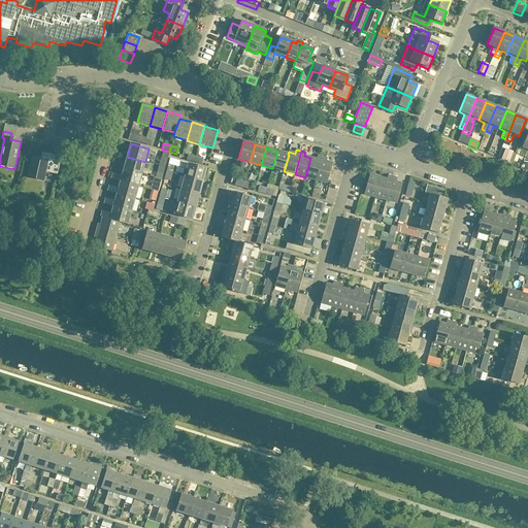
[(275,174),(276,169),(284,171),(289,155),(288,154),(277,152),(272,168),(271,168),(270,173),(275,174)]
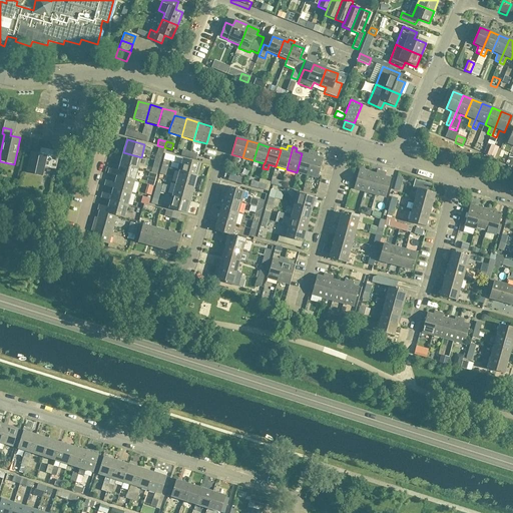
[(158,148),(157,154),(155,161),(160,162),(164,150),(158,148)]
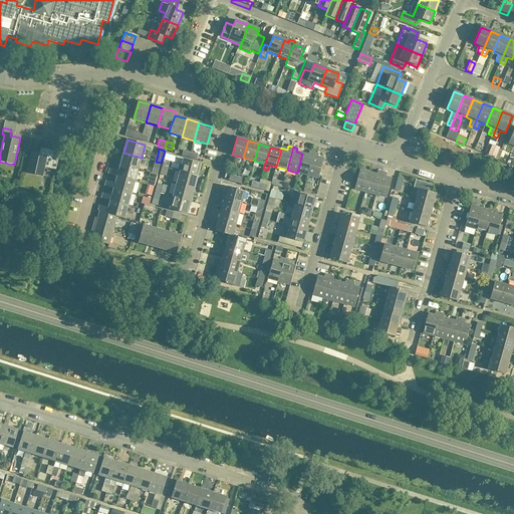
[(50,170),(53,152),(42,150),(40,151),(39,157),(32,155),(27,174),(42,177),(43,168),(50,170)]
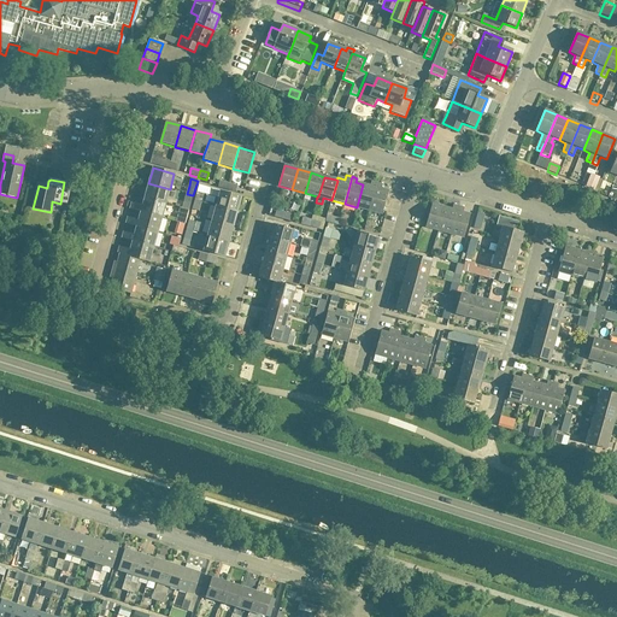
[(363,184),(357,207),(369,211),(377,183),(371,182),(370,186),(363,184)]
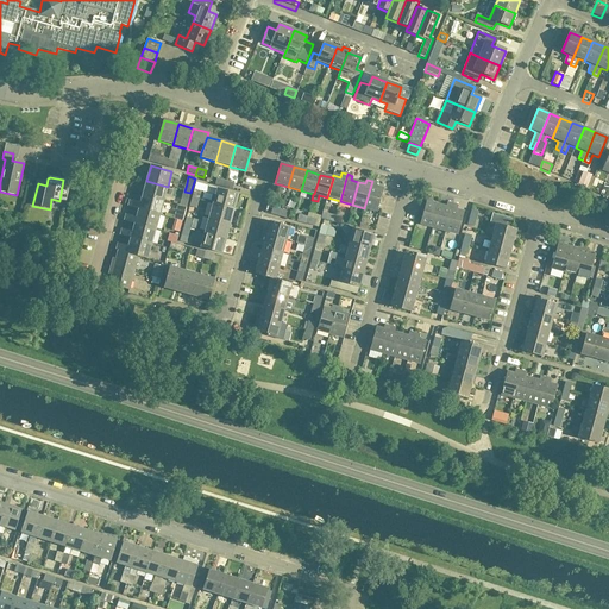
[(143,195),(163,201),(168,187),(146,181),(143,195)]
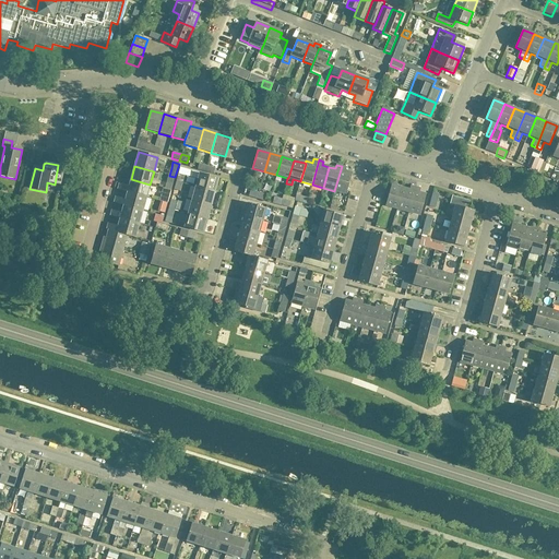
[(342,166),(334,191),(346,194),(352,174),(345,171),(346,167),(342,166)]
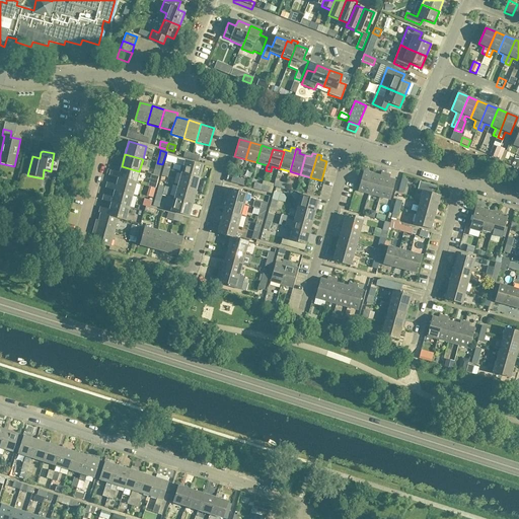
[(181,174),(199,179),(203,166),(186,161),(181,174)]
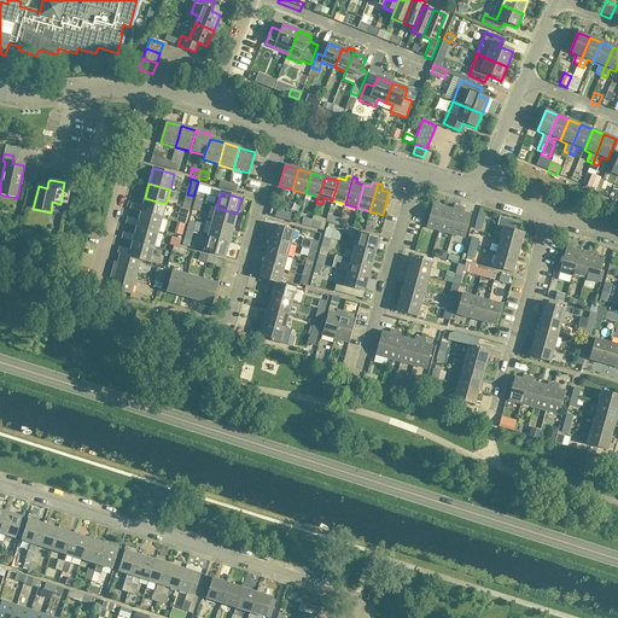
[(140,213),(162,219),(165,204),(145,198),(143,207),(132,204),(130,210),(140,213)]
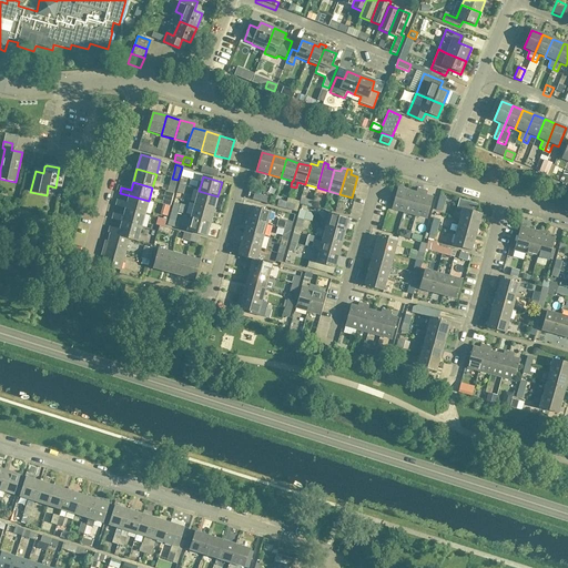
[(404,213),(409,192),(404,190),(405,185),(399,184),(392,210),(404,213)]
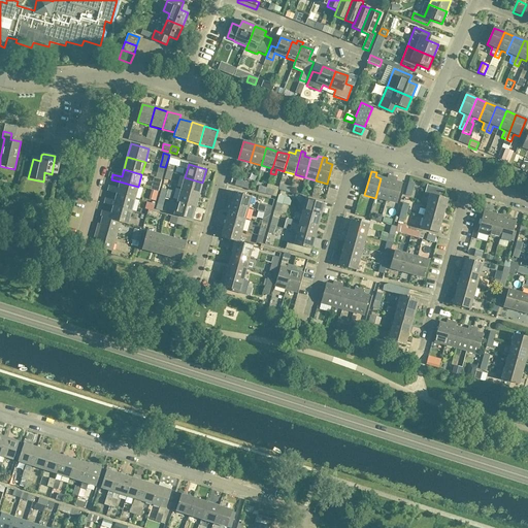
[(386,201),(393,177),(388,176),(387,179),(381,178),(375,198),(386,201)]
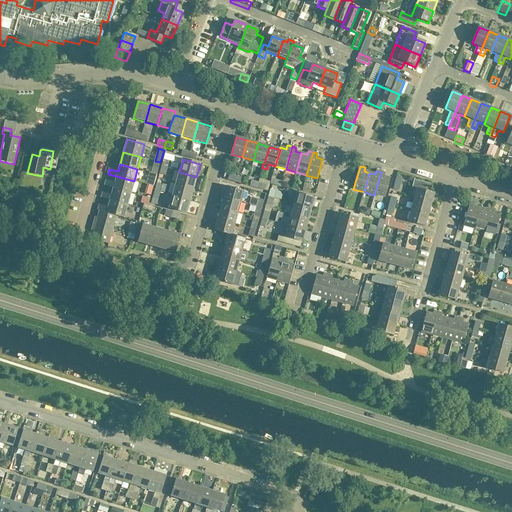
[(196,177),(179,172),(175,184),(193,189),(196,177)]
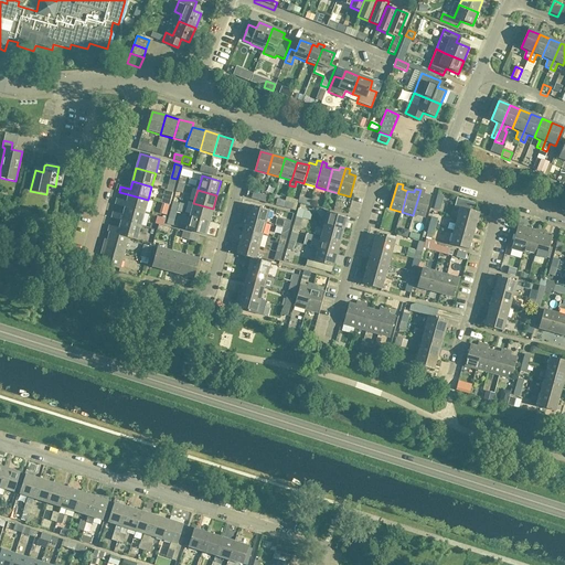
[(420,190),(413,215),(425,219),(430,196),(425,195),(426,191),(420,190)]
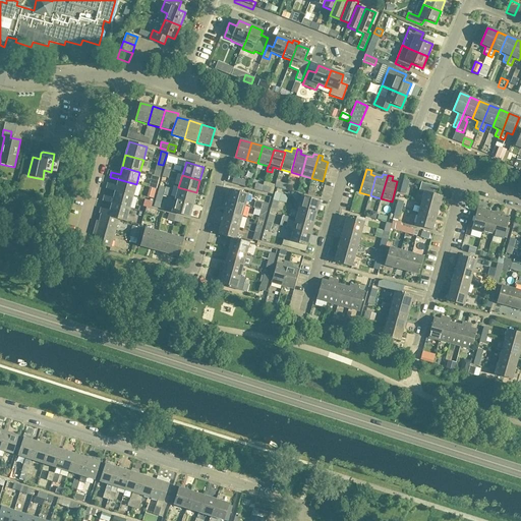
[(233,177),(231,184),(239,186),(241,180),(235,178),(233,177)]
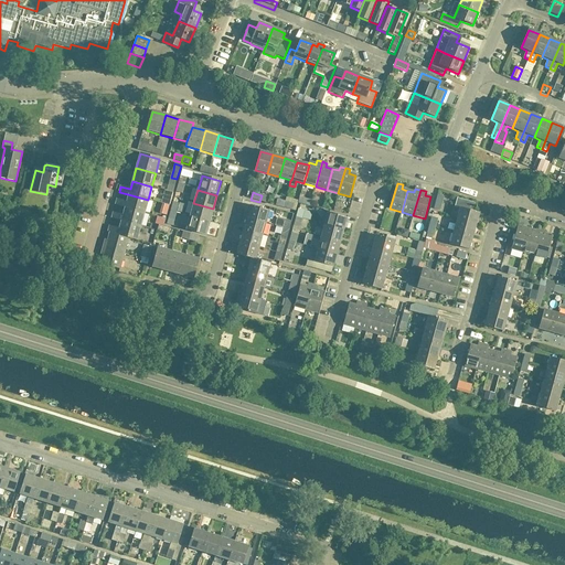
[(116,205),(125,208),(144,213),(148,200),(128,194),(126,202),(117,200),(116,205)]
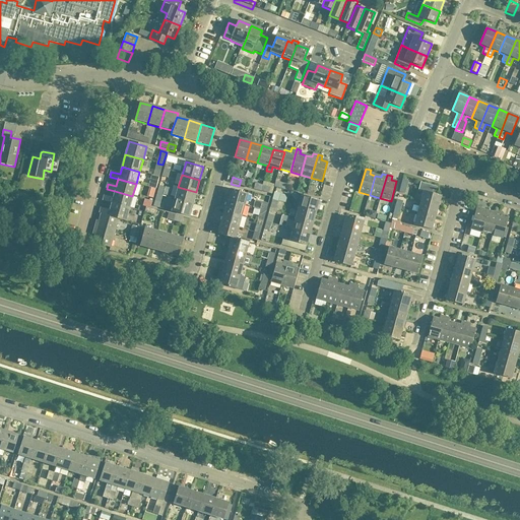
[(241,180),(239,186),(246,188),(248,182),(241,180)]
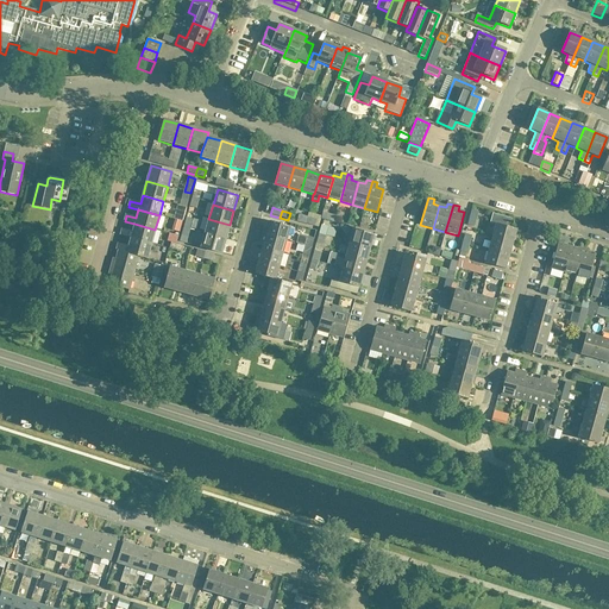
[(473,227),(478,213),(470,211),(469,217),(466,226),(473,227)]
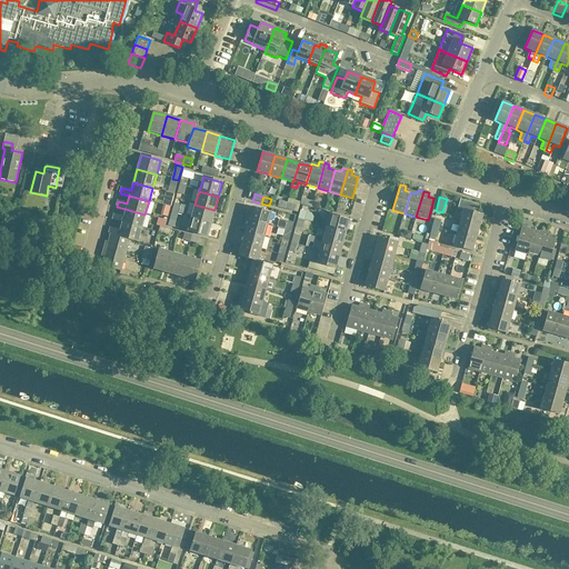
[(165,199),(162,207),(169,209),(171,201),(165,199)]
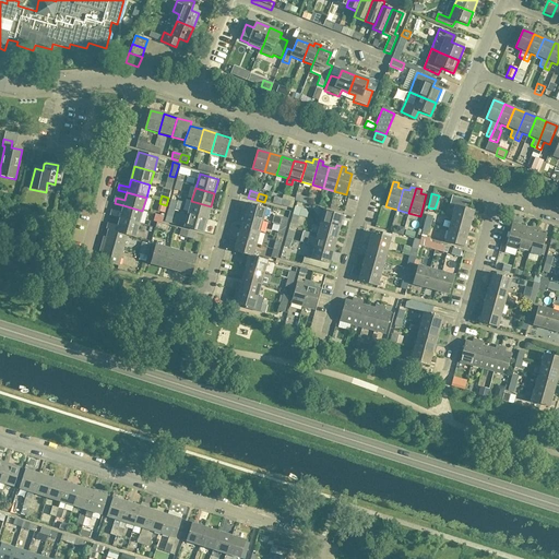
[(281,206),(283,200),(273,197),(272,204),(281,206)]
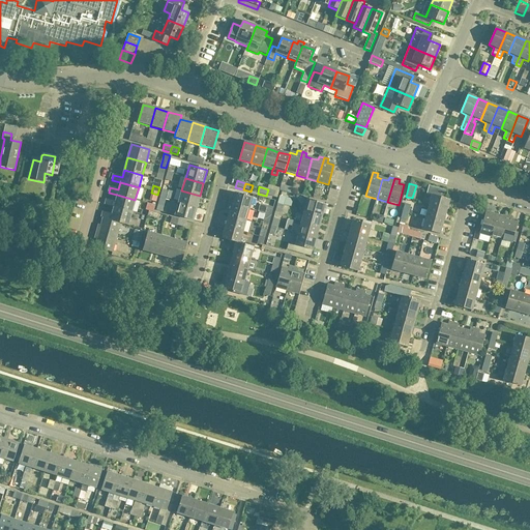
[(429,207),(446,211),(449,200),(444,199),(446,192),(429,186),(427,196),(432,197),(429,207)]
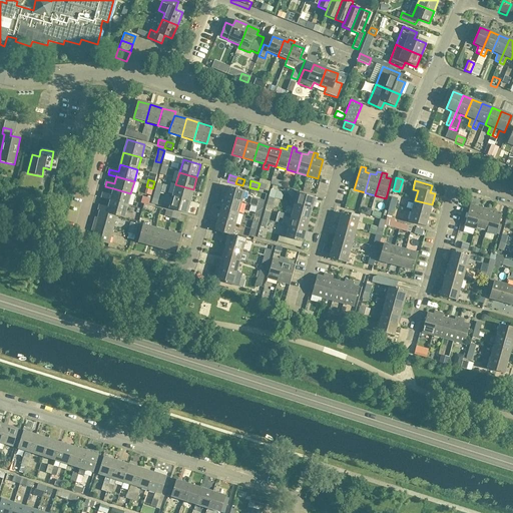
[(261,181),(261,183),(260,183),(258,189),(265,191),(266,185),(264,184),(265,182),(261,181)]
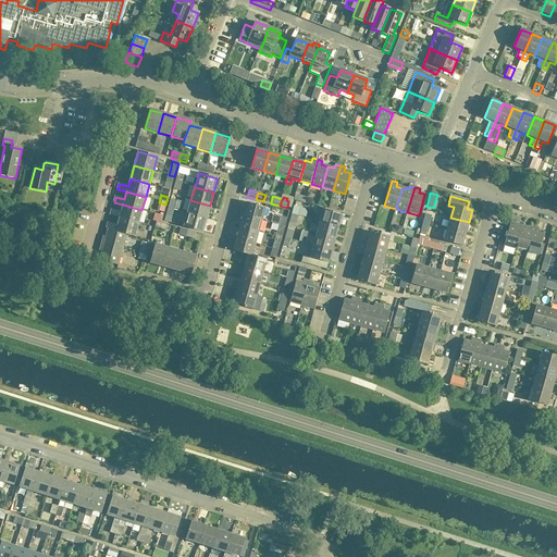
[(187,213),(206,219),(210,206),(190,200),(187,213)]
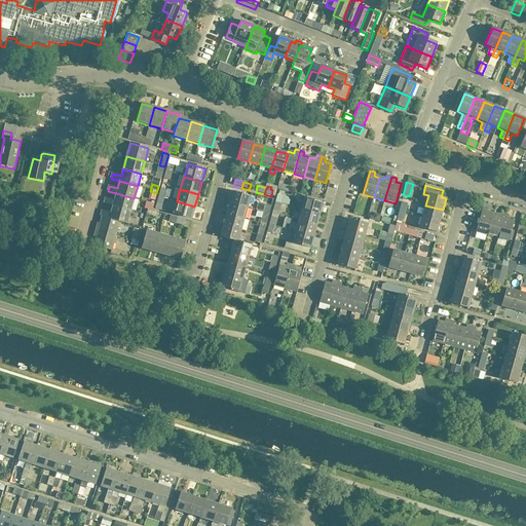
[(230,203),(248,208),(251,196),(233,192),(230,203)]
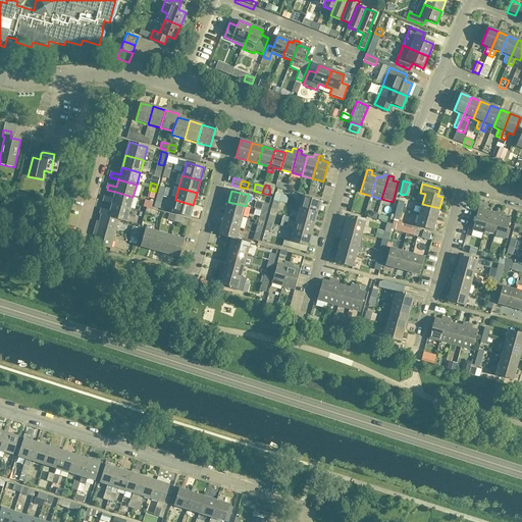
[(111,204),(129,209),(133,197),(115,192),(113,200),(105,197),(103,202),(111,204)]
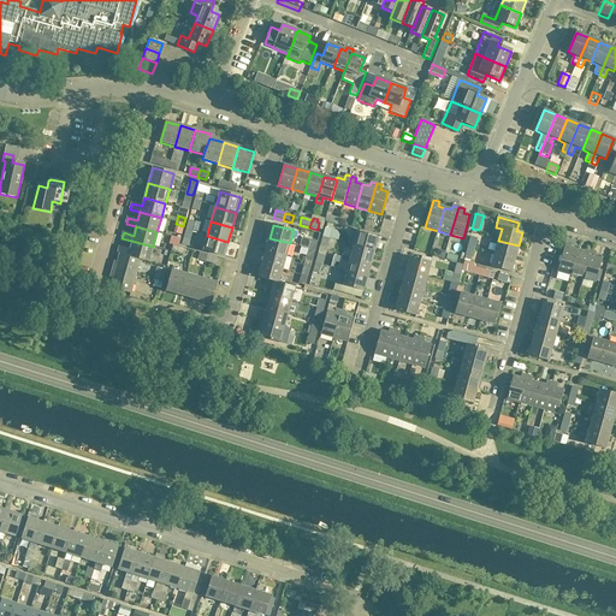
[(329,240),(331,232),(332,230),(325,227),(321,237),(329,240)]
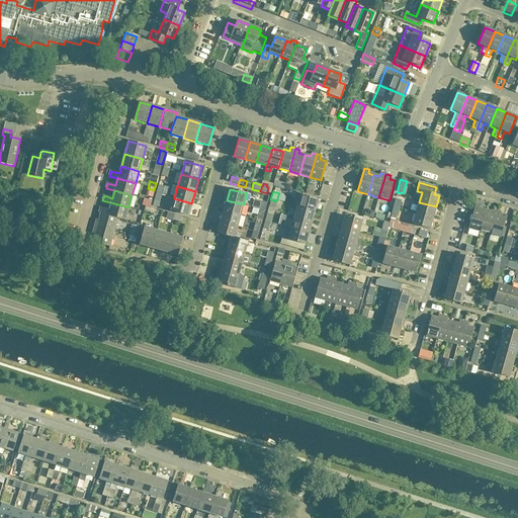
[(300,195),(298,200),(293,199),(291,205),(297,206),(315,211),(318,200),(300,195)]
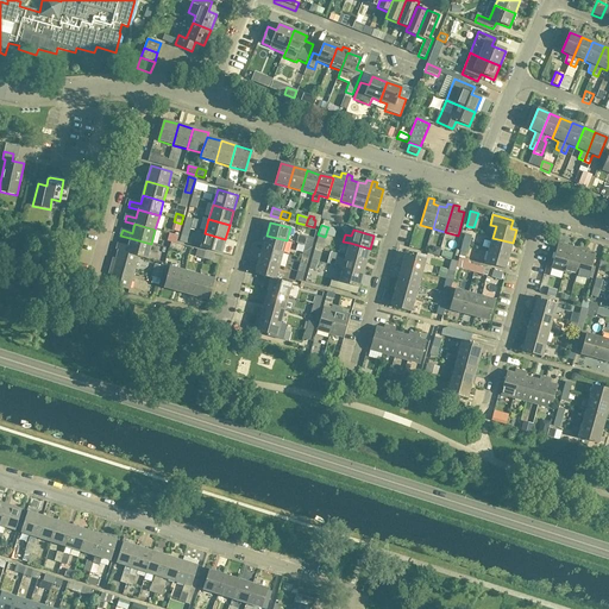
[(225,239),(205,233),(200,249),(221,255),(225,239)]
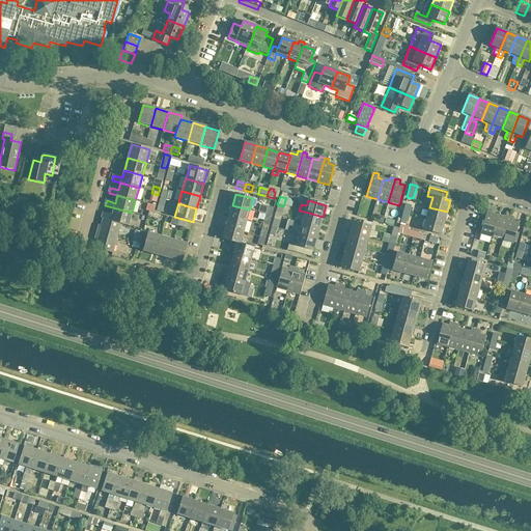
[(277,204),(275,212),(281,214),(283,206),(277,204)]
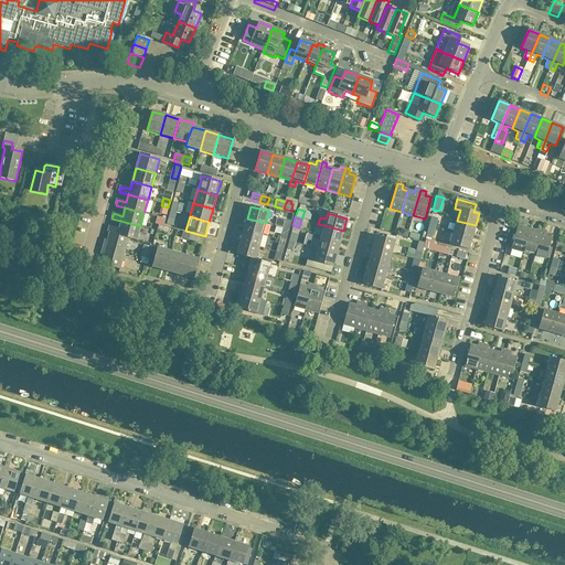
[(437,220),(430,217),(428,225),(435,227),(437,220)]
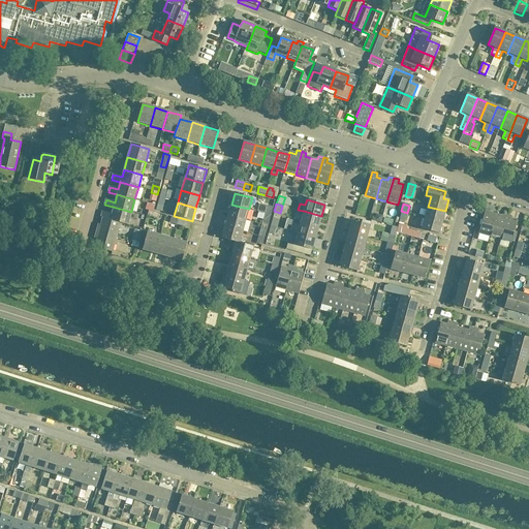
[(227,216),(245,221),(249,209),(231,205),(227,216)]
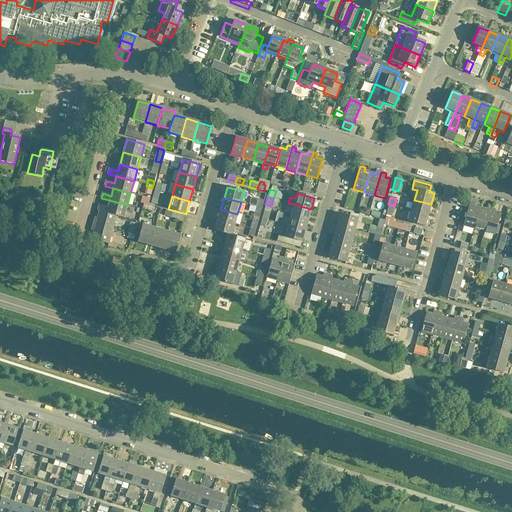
[(255,207),(262,208),(264,201),(258,199),(255,207)]
